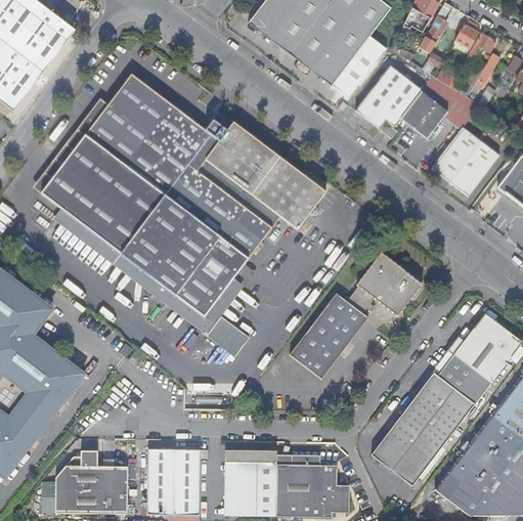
[(76,26),(41,0),(0,0),(0,95),(14,107),(76,26)]
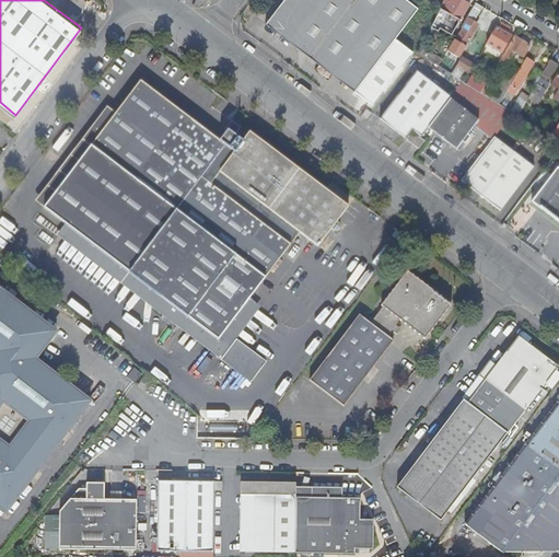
[(283,0),(268,21),(357,88),(419,4),(414,0),(283,0)]
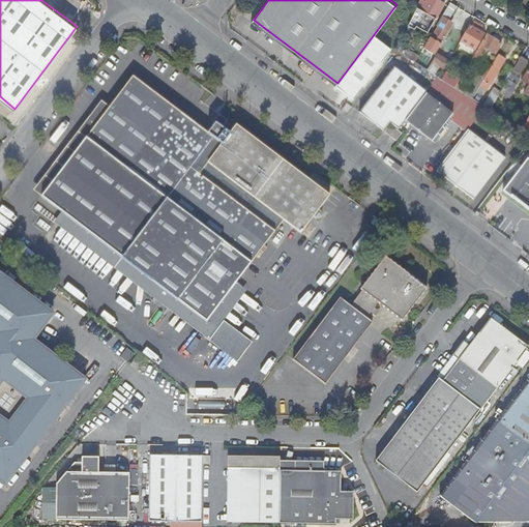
[(418,4),(409,22),(415,26),(421,16),(428,19),(425,23),(431,25),(432,22),(433,22),(445,1),(443,0),(427,0),(422,6),(418,4)]
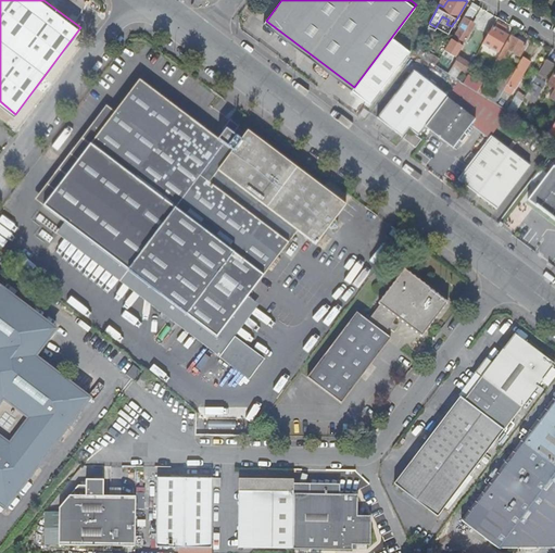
[(480,3),(475,0),(472,0),(459,24),(461,25),(454,37),(453,36),(446,47),(457,53),(470,30),(468,29),(474,19),(471,17),(480,3)]
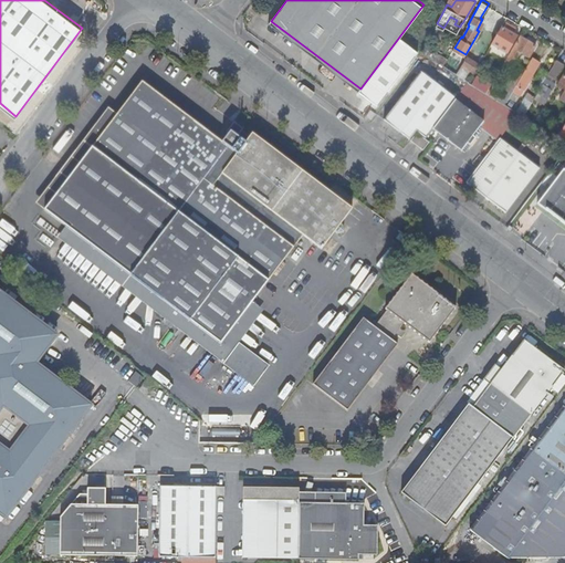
[(499,32),(493,41),(509,50),(518,34),(512,30),(515,24),(508,20),(500,32),(499,32)]
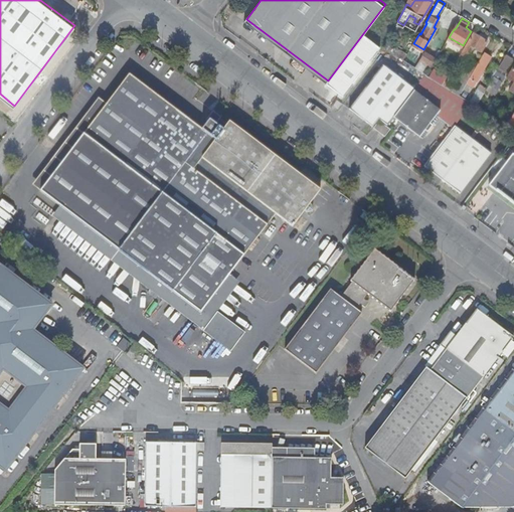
[(467,41),(458,56),(466,61),(475,45),(482,50),(489,38),(484,35),(481,34),(475,30),(468,41),(467,41)]
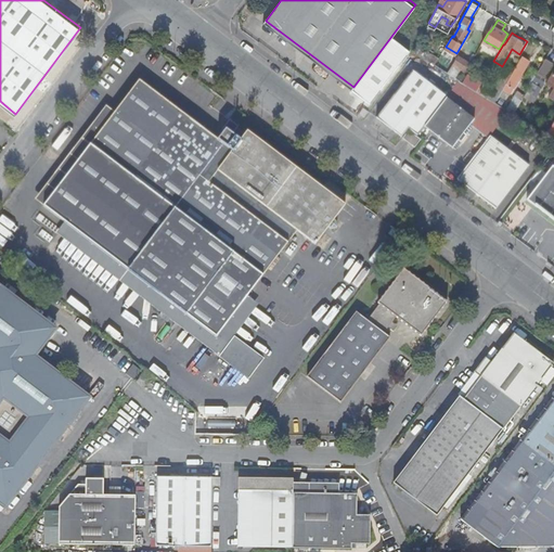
[(425,47),(421,53),(435,63),(439,55),(425,47)]
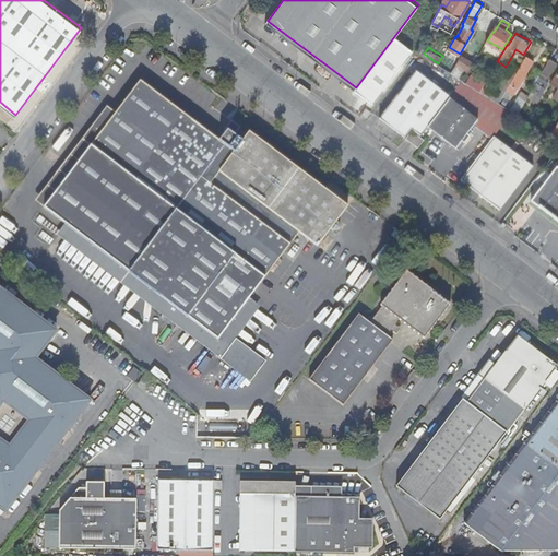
[(469,70),(475,61),(463,54),(452,71),(460,75),(465,68),(469,70)]
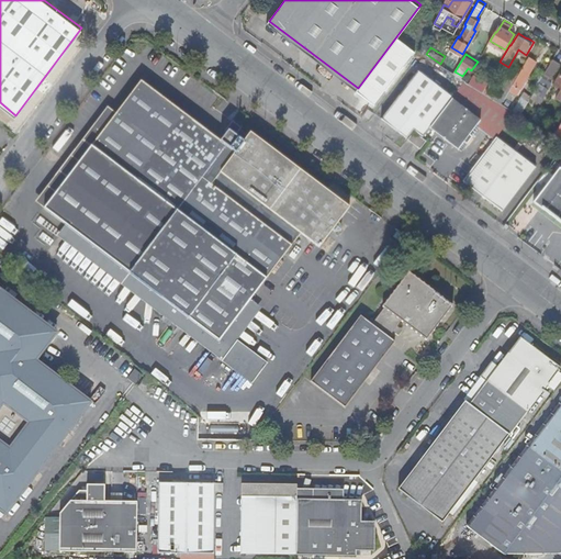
[(529,55),(514,82),(511,88),(513,89),(509,96),(512,98),(516,91),(517,92),(537,59),(529,55)]
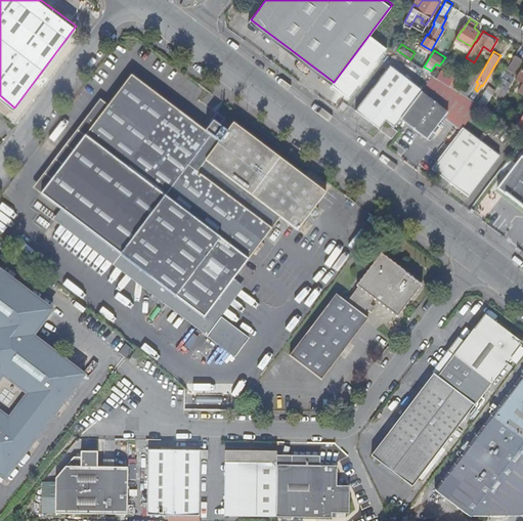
[(522,56),(517,53),(509,66),(515,70),(522,59),(522,56)]
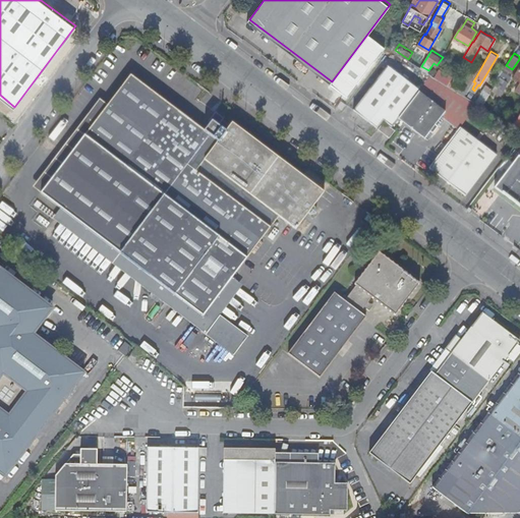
[(420,89),(420,88),(388,64),(354,108),(378,126),(385,117),(394,124),(400,116),(420,89)]
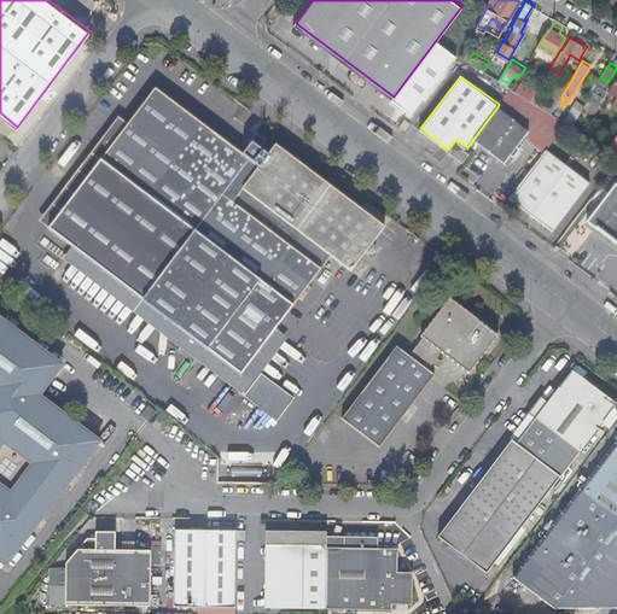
[(556,85),(542,105),(552,112),(557,105),(562,97),(565,91),(556,85)]
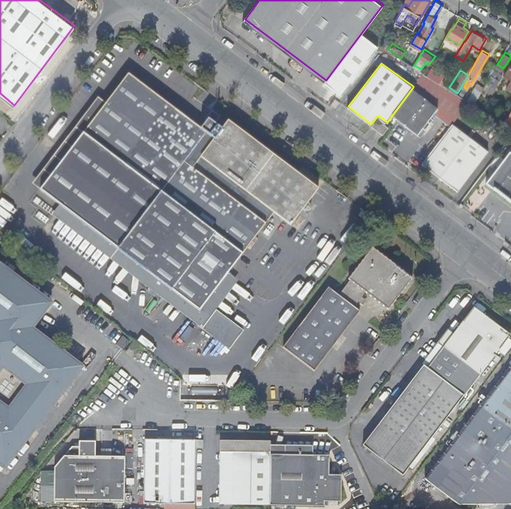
[(41,188),(89,224),(113,243),(199,308),(272,211),(289,223),(301,207),(303,209),(309,207),(309,201),(307,200),(318,185),(228,117),(225,121),(222,126),(211,118),(208,116),(201,125),(129,71),(41,188)]
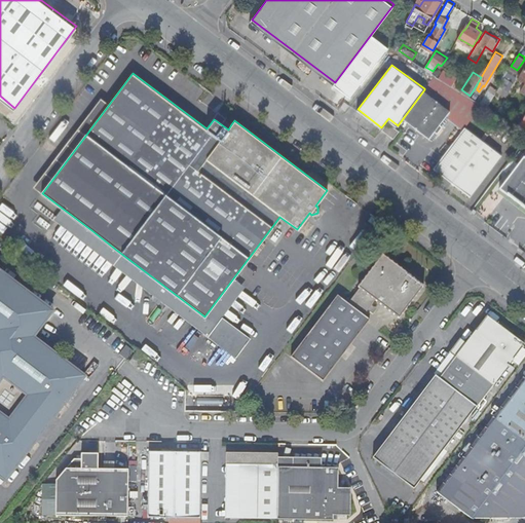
[(424,88),(424,89),(450,110),(446,115),(463,127),(464,125),(482,103),(476,99),(470,96),(461,89),(437,74),(424,88)]
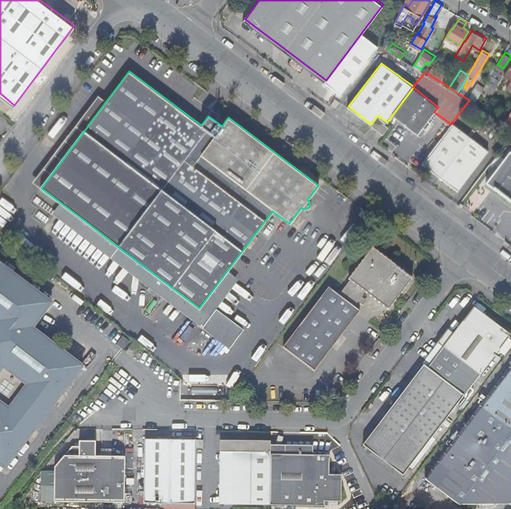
[(497,77),(493,74),(488,82),(492,85),(497,77)]
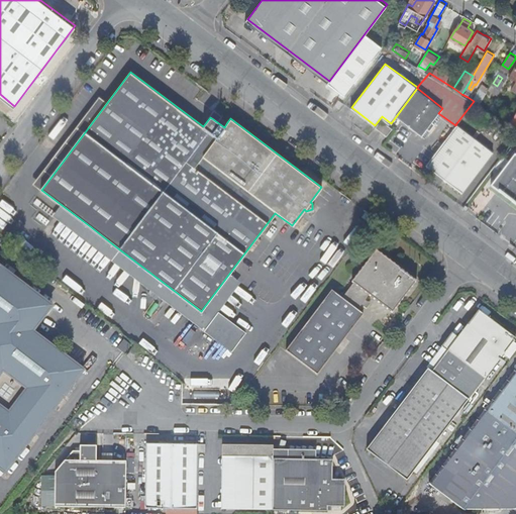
[(442,108),(417,88),(397,115),(423,135),(428,128),(430,130),(435,123),(432,121),(438,113),(442,108)]
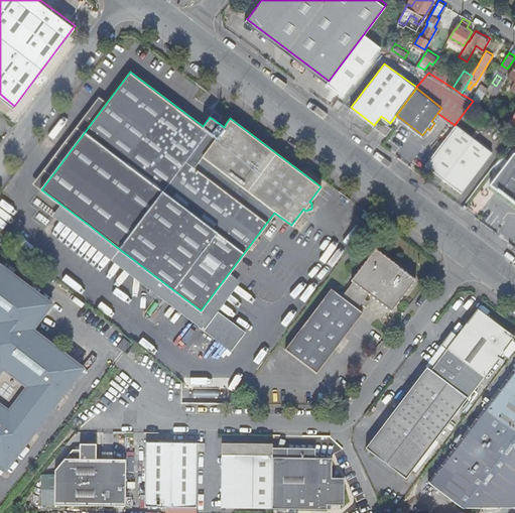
[(465,88),(461,94),(467,97),(471,92),(465,88)]
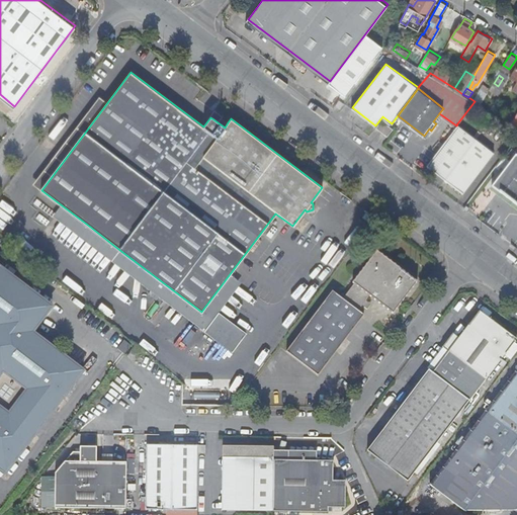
[(482,88),(475,101),(480,104),(487,92),(482,88)]
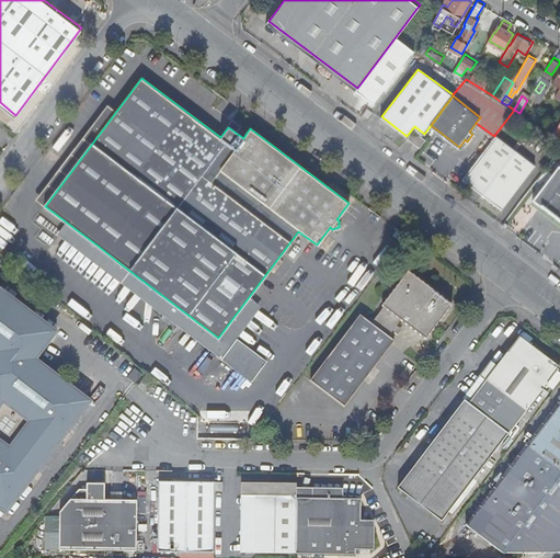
[(370,116),(374,111),(368,107),(365,113),(370,116)]
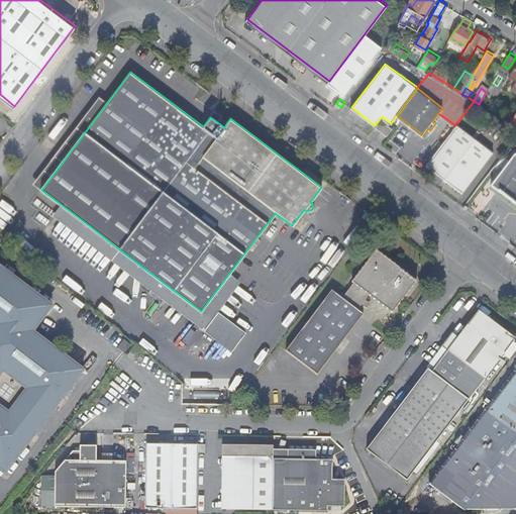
[(217,114),(213,119),(224,127),(227,122),(217,114)]
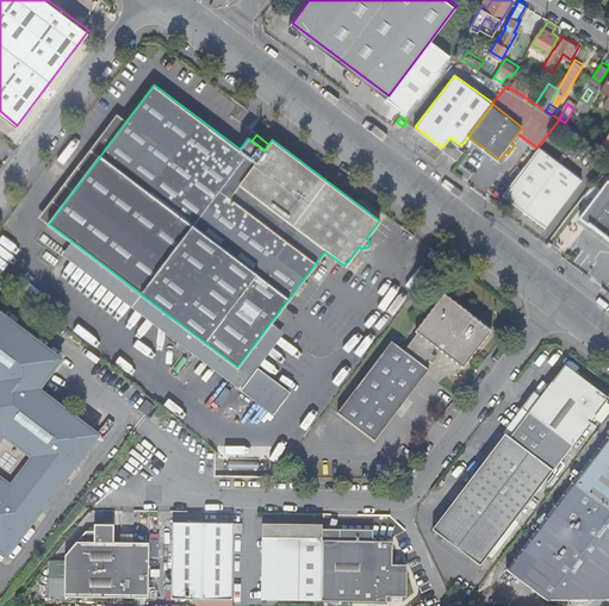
[(451,141),(445,149),(457,158),(464,150),(451,141)]
